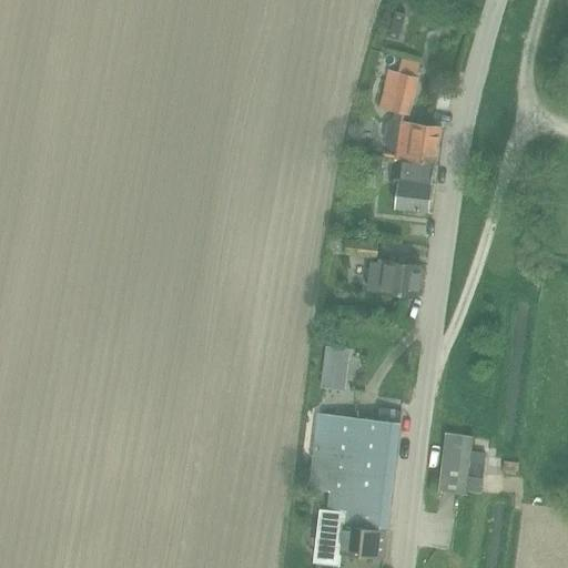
[(396,12),(388,38),(398,41),(406,16),(396,12)]
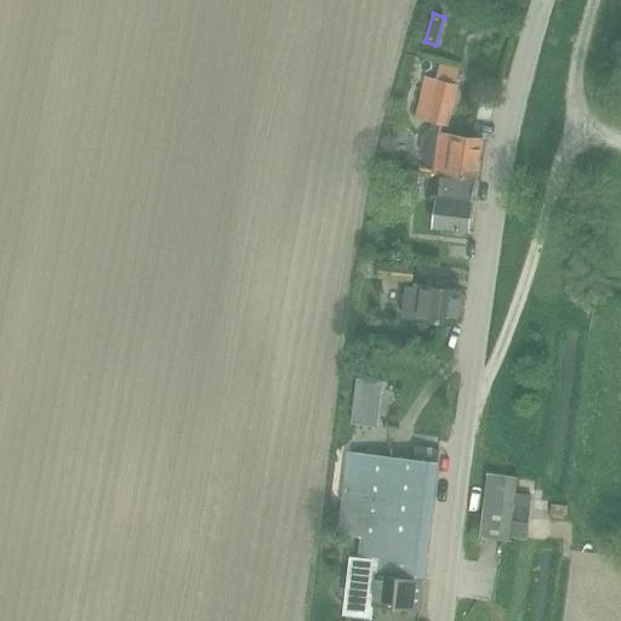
[(415,120),(432,124),(431,130),(422,136),(420,155),(427,166),(432,166),(432,170),(420,169),(420,172),(433,175),(478,181),(483,142),(473,140),(442,136),(443,126),(450,127),(460,86),(456,85),(461,70),(439,66),(437,80),(426,78),(415,120)]
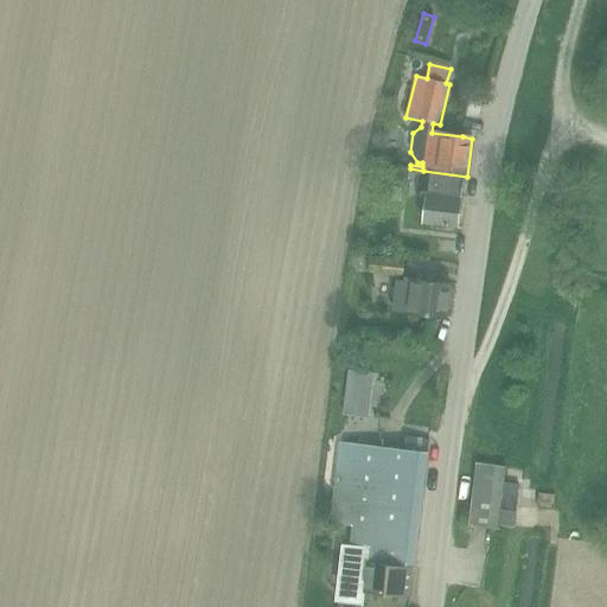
[(408,190),(411,171),(390,167),(388,187),(408,190)]
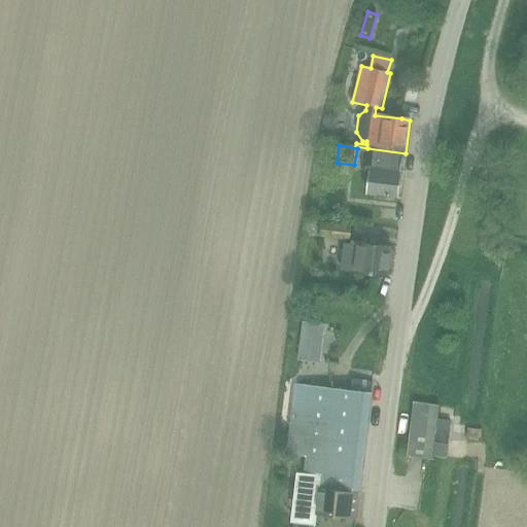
[(371,174),(367,192),(399,198),(402,171),(406,153),(374,149),(372,167),(371,174)]
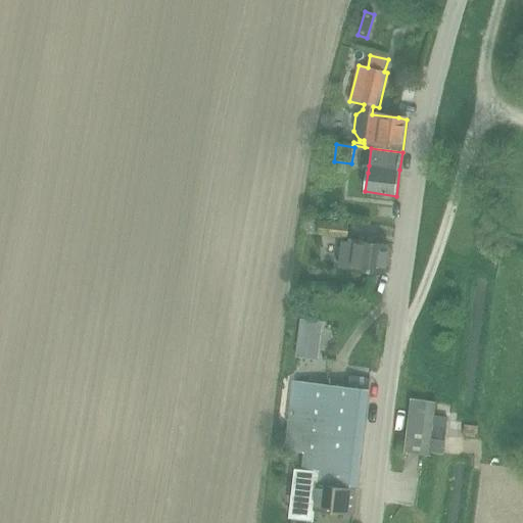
[(349,238),(351,225),(321,222),(320,234),(349,238)]
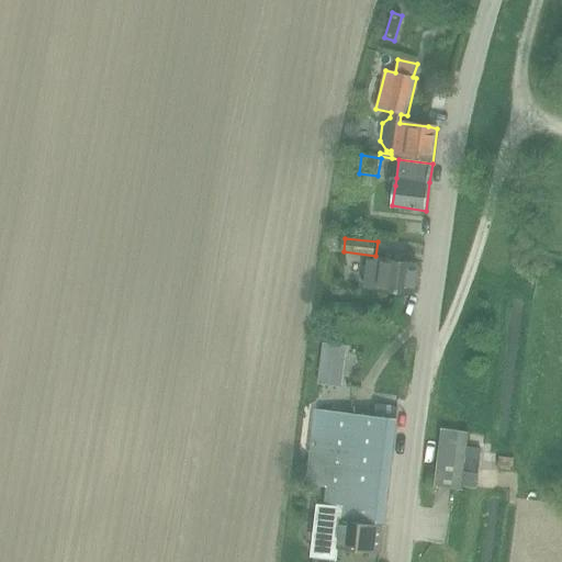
[(378,258),(377,261),(368,260),(364,288),(414,293),(418,262),(378,258)]
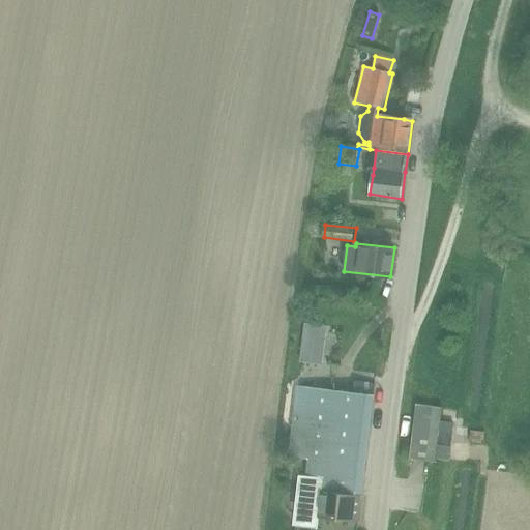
[(290,464),(302,465),(302,459),(308,459),(307,465),(306,475),(299,474),(293,525),(318,528),(319,516),(359,520),(376,383),(356,381),(355,393),(298,386),(291,452),(290,464)]
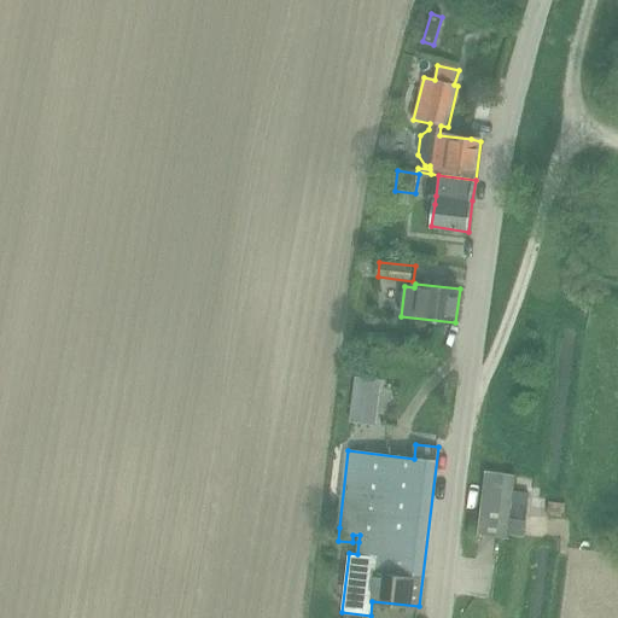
[(485,484),(479,535),(509,538),(509,536),(513,505),(513,500),(514,491),(516,476),(490,472),(487,472),(485,484)]
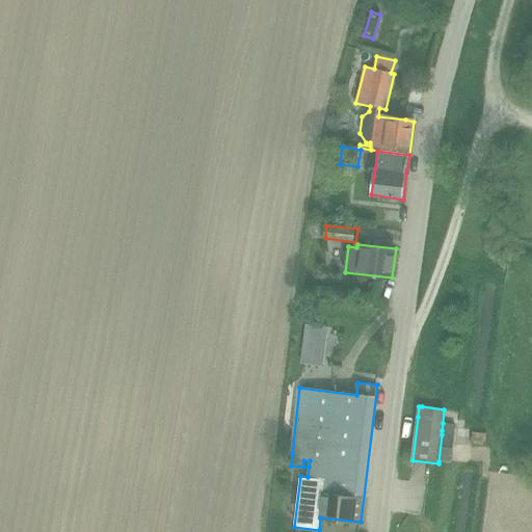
[(442,430),(442,434),(454,436),(456,424),(443,423),(442,430)]
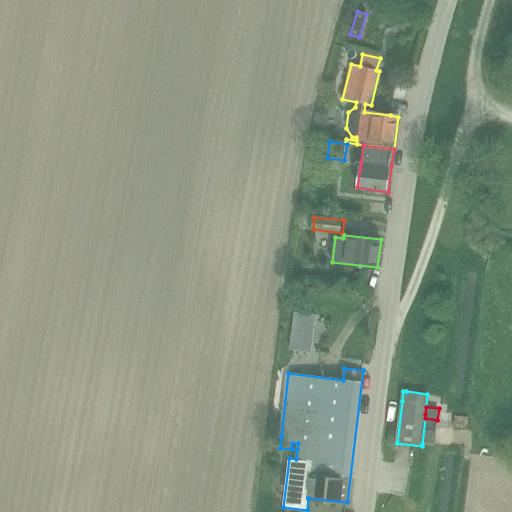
[(425,418),(422,444),(434,445),(436,432),(437,420),(425,418)]
